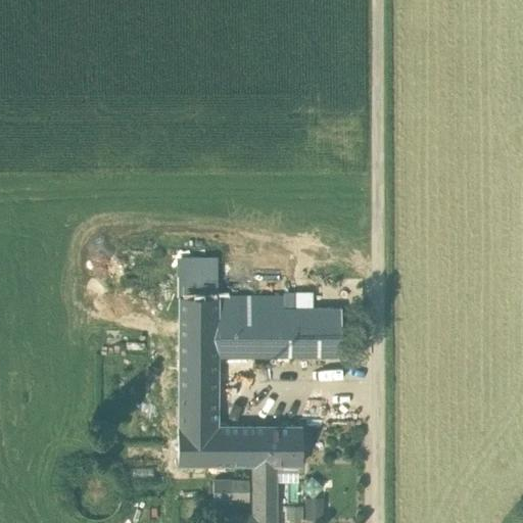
[(180,264),(180,296),(217,296),(217,264),(180,264)]
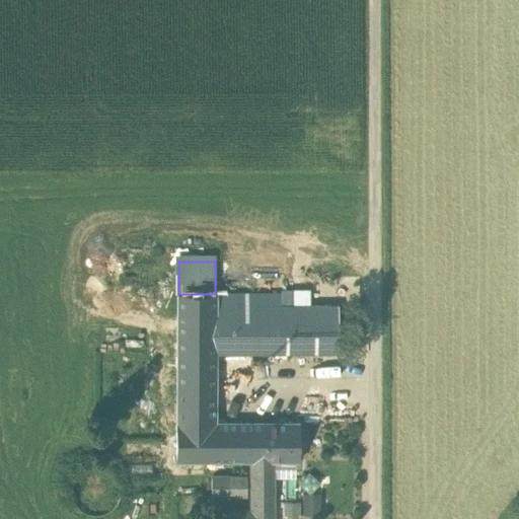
[(177,424),(215,424),(216,351),(278,351),(277,306),(277,294),(257,294),(215,294),(178,294),(177,424)]
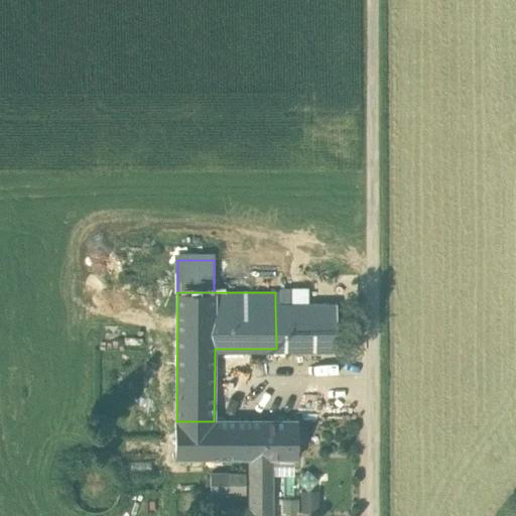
[(336,303),(275,304),(276,349),(336,348),(336,303)]
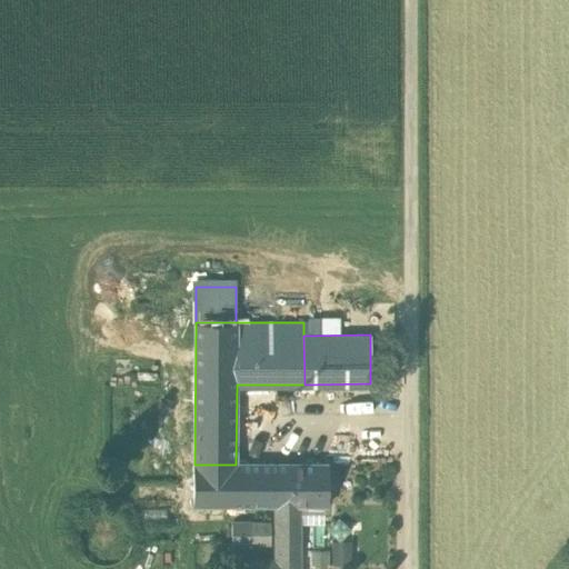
[(272,505),(272,465),(236,465),(195,465),(193,465),(192,481),(193,505),(272,505)]
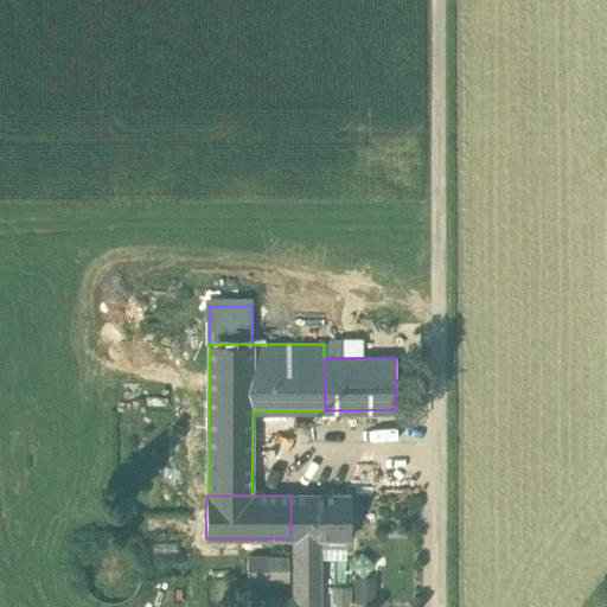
[(291,496),(291,538),(325,538),(350,538),(350,496),(291,496)]
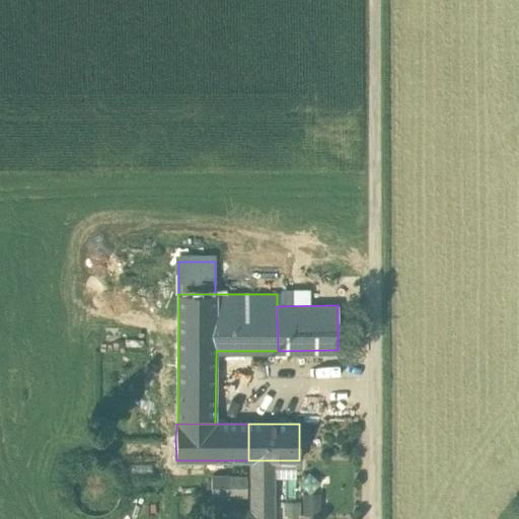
[(247,473),(212,473),(212,495),(247,496),(247,473)]
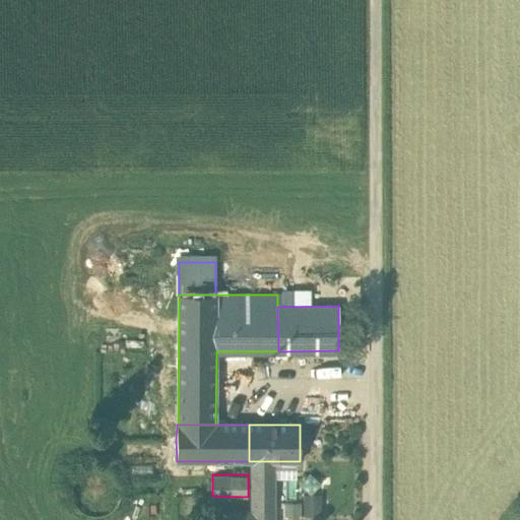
[(326,515),(325,494),(304,495),(305,516),(326,515)]
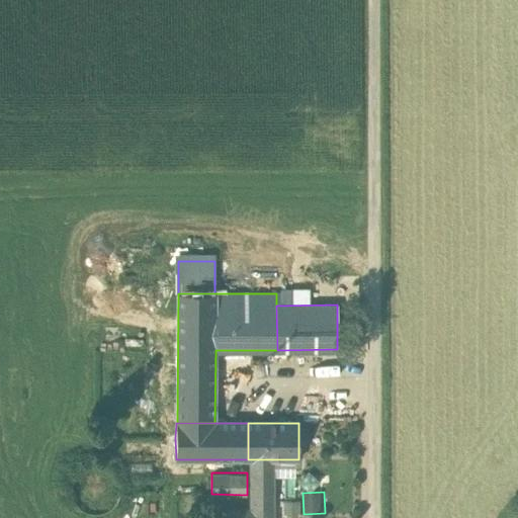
[(284,514),(304,513),(301,498),(283,500),(284,514)]
